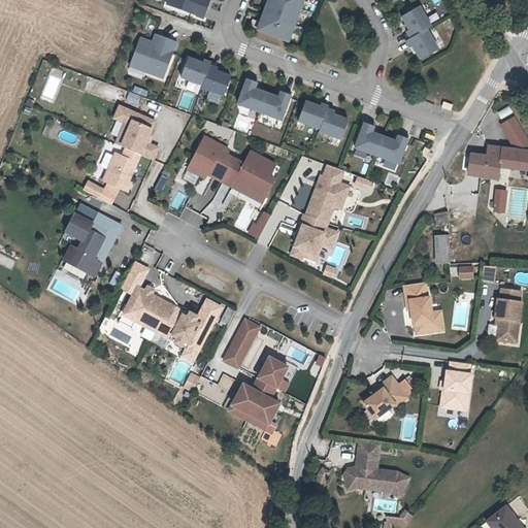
[(168,0),(166,5),(204,20),(210,0),(168,0)]
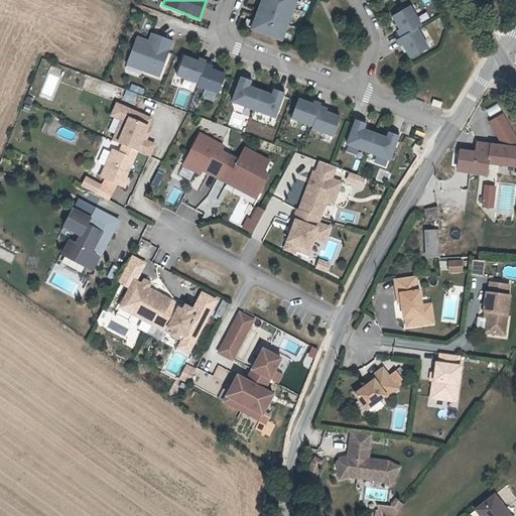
[(272,0),(261,0),(258,10),(290,22),(295,8),(272,0)]
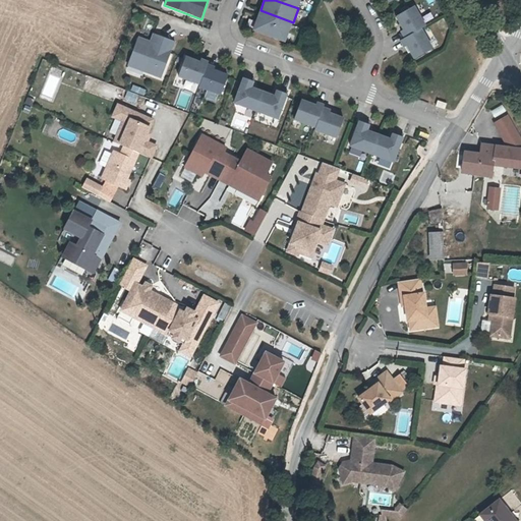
[(275,0),(298,8),(301,0),(275,0)]
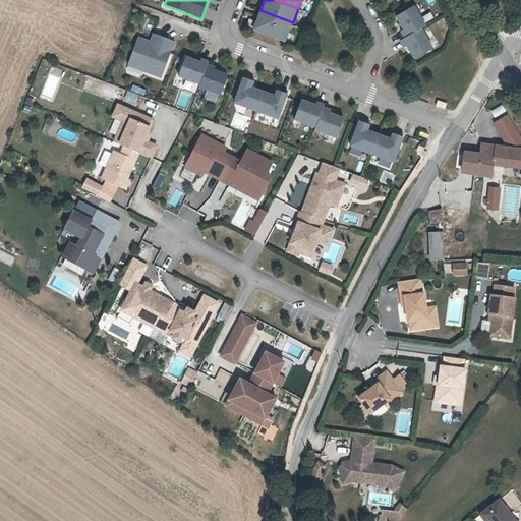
[(427,26),(417,7),(397,18),(404,31),(401,33),(405,40),(423,29),(427,26)]
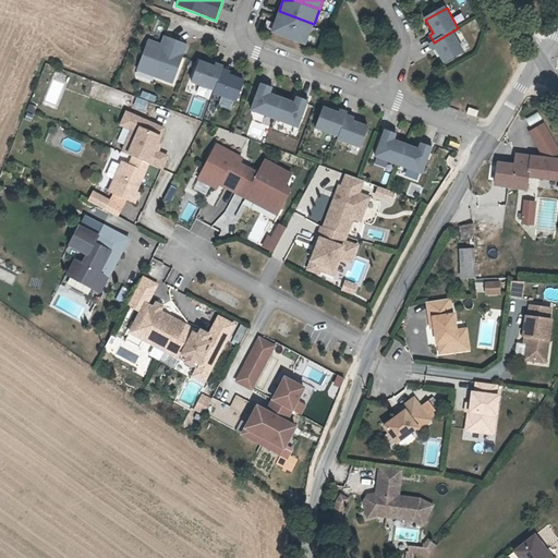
[(314,24),(279,11),(271,34),(305,47),(314,24)]
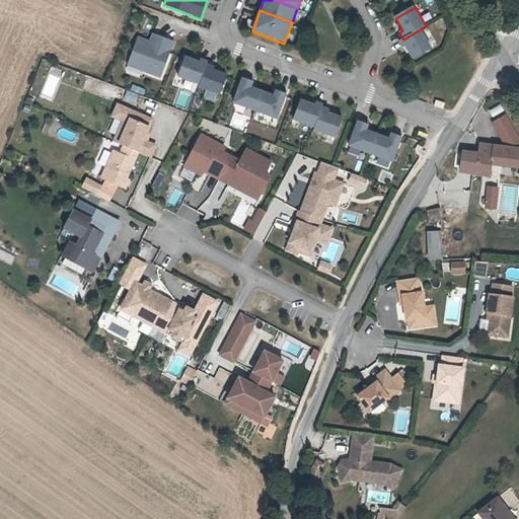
[(434,48),(422,28),(403,40),(399,42),(402,49),(405,47),(414,61),(434,48)]
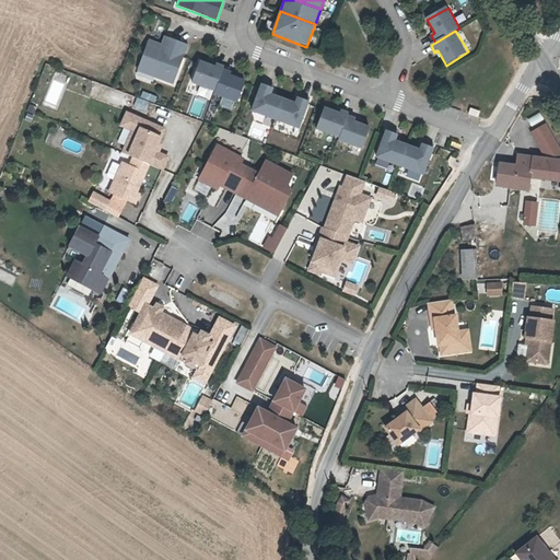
[(174,85),(188,44),(165,35),(162,44),(148,38),(136,71),(174,85)]
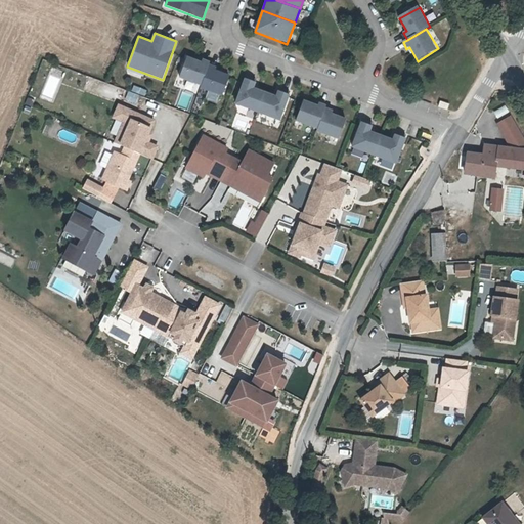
[(203,87),(211,64),(211,62),(203,58),(202,62),(187,56),(179,78),(203,87)]
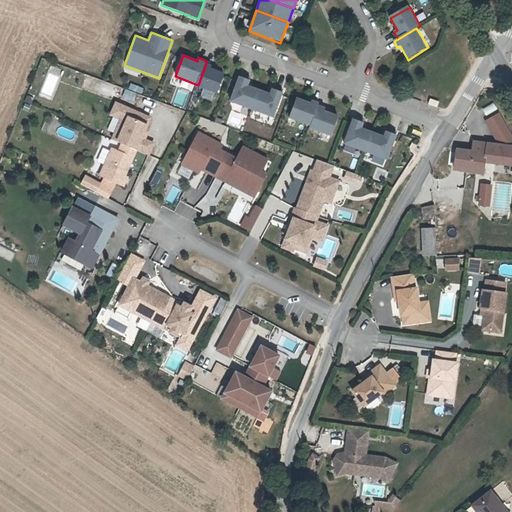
[(214,66),(206,63),(198,85),(197,87),(218,95),(225,73),(213,69),(214,66)]
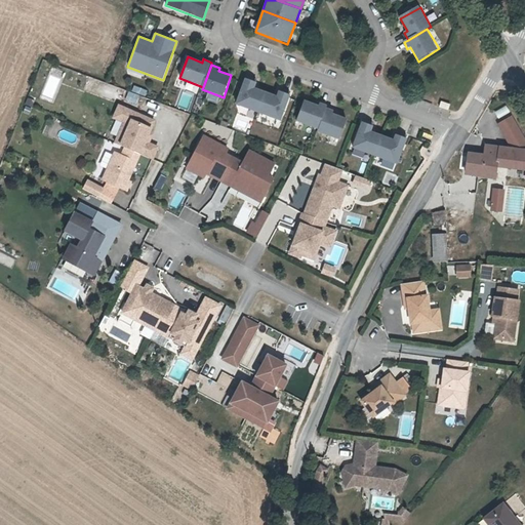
[(257,113),(265,91),(256,88),(258,83),(246,79),(236,105),(257,113)]
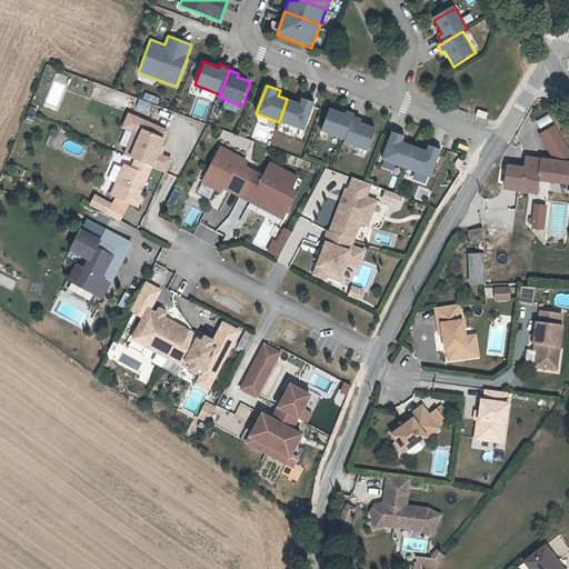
[(145,91),(142,98),(156,103),(159,97),(145,91)]
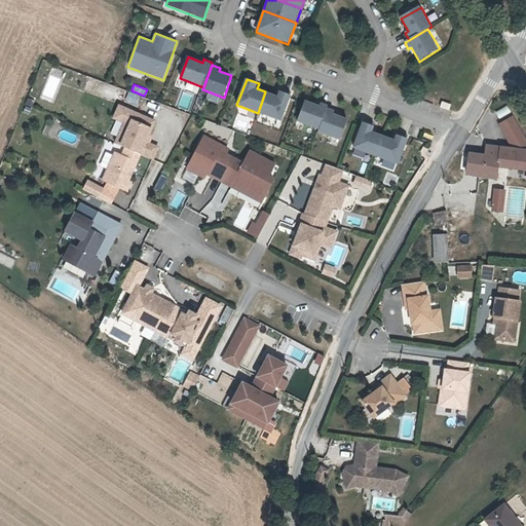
[(282,121),(291,96),(279,91),(278,96),(265,91),(258,113),(282,121)]
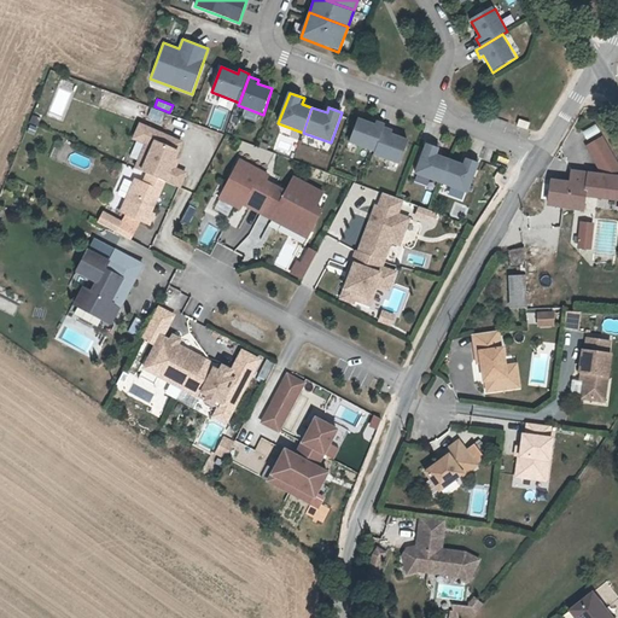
[(377,153),(386,127),(388,124),(375,120),(374,123),(359,118),(350,145),(377,153)]
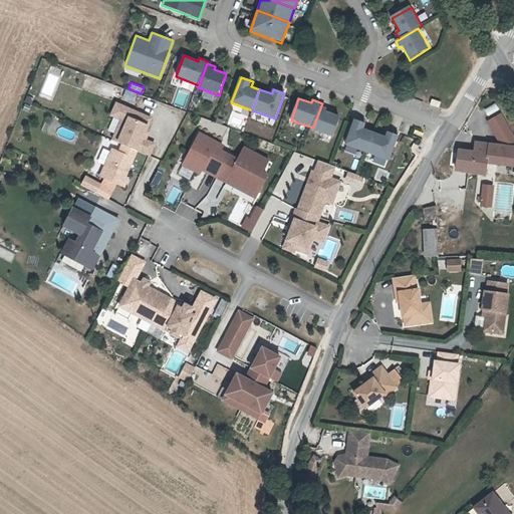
[(120,144),(139,152),(151,158),(157,144),(146,140),(151,126),(150,126),(153,118),(116,102),(110,116),(120,120),(112,141),(120,144)]
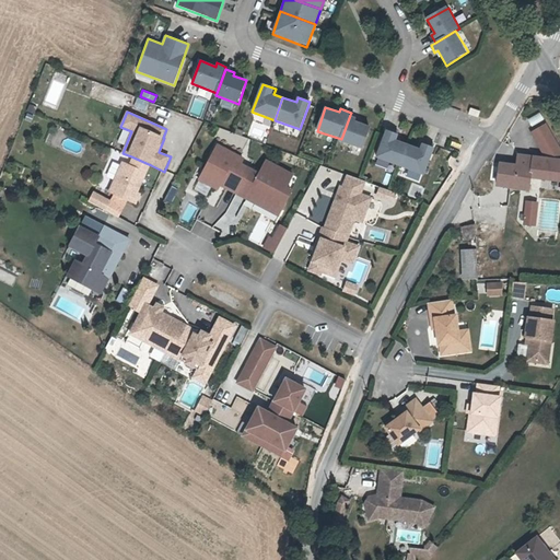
[(358,117),(350,115),(341,139),(340,141),(362,150),(370,127),(357,121),(358,117)]
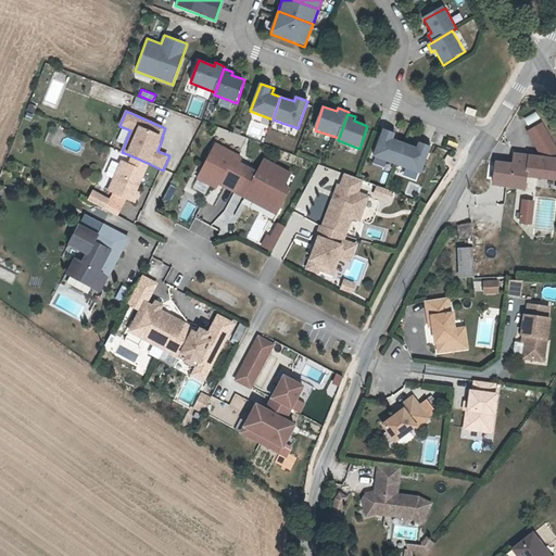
[(555,147),(542,121),(527,129),(539,151),(555,154),(555,147)]
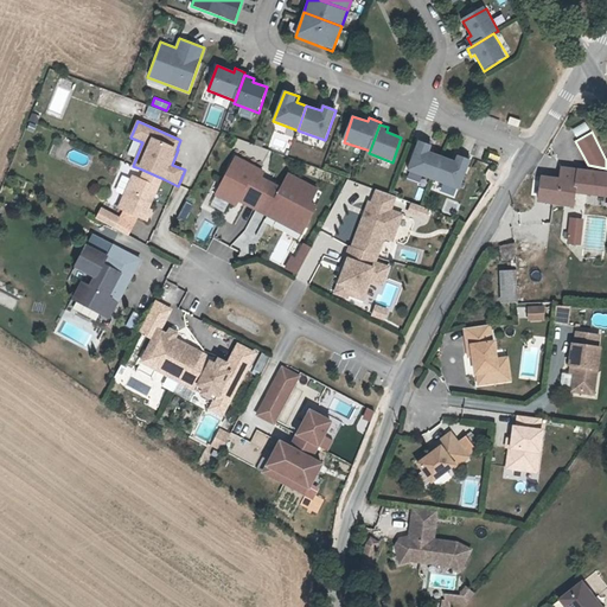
[(433,180),(441,157),(430,153),(433,147),(420,141),(408,172),(433,180)]
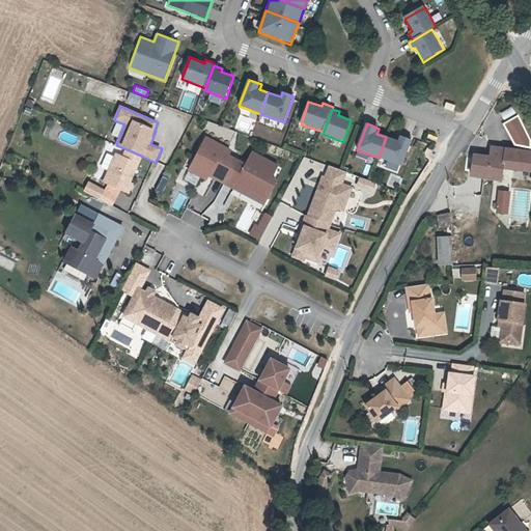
[(224,185),(238,159),(231,156),(233,150),(206,136),(188,171),(205,182),(208,176),(224,185)]
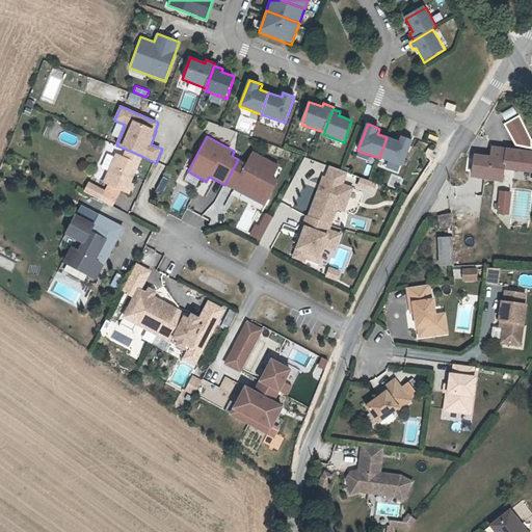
[(404,168),(414,140),(401,136),(399,141),(387,137),(379,158),(404,168)]
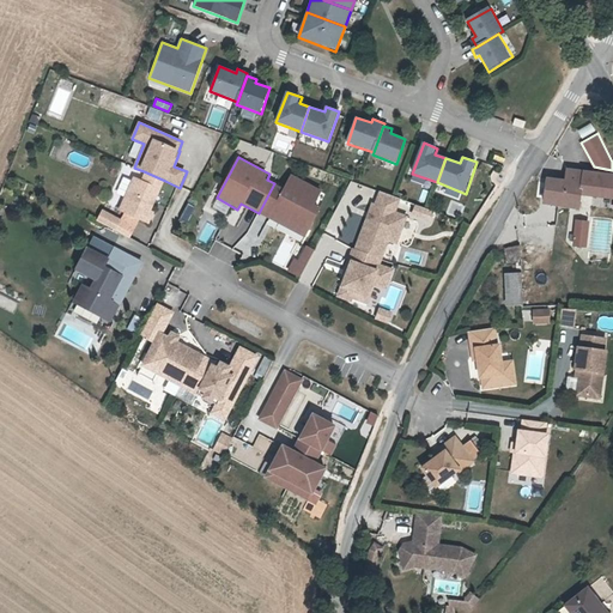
[(547,189),(546,195),(581,200),(583,187),(612,190),(612,170),(594,167),(569,163),(566,175),(550,174),(547,189)]
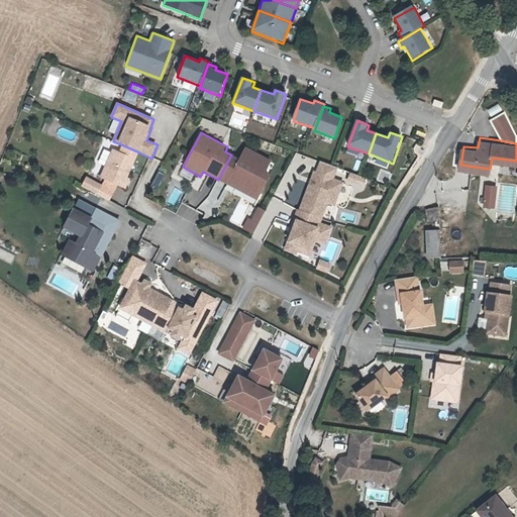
[(128,177),(139,152),(121,144),(118,152),(113,149),(100,178),(125,191),(131,179),(128,177)]
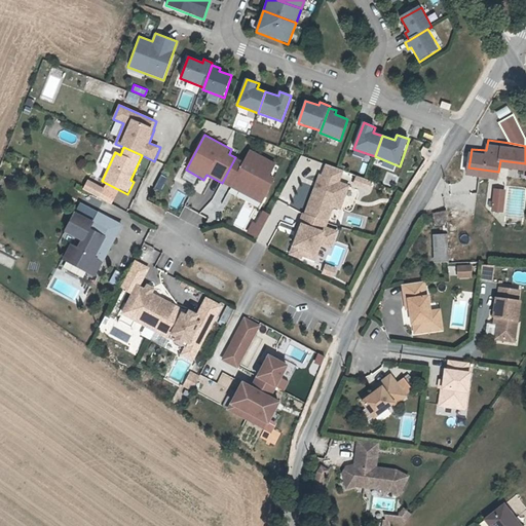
[(243,161),(235,157),(222,183),(263,204),(277,179),(272,176),(278,162),(251,149),(243,161)]
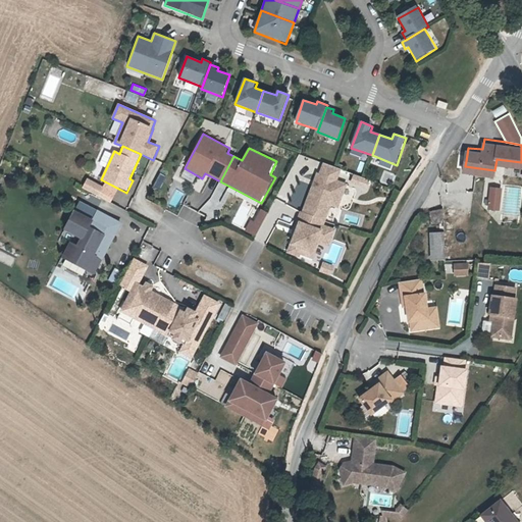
[(316,172),(301,212),(326,222),(331,206),(340,208),(349,184),(337,179),(342,168),(323,163),(320,173),(316,172)]
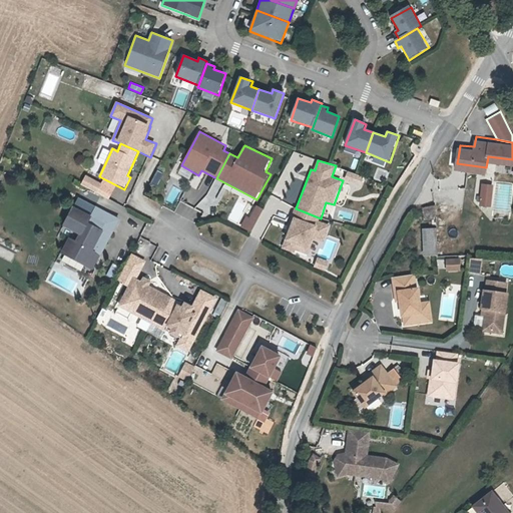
[(149,183),(156,186),(162,172),(156,169),(149,183)]
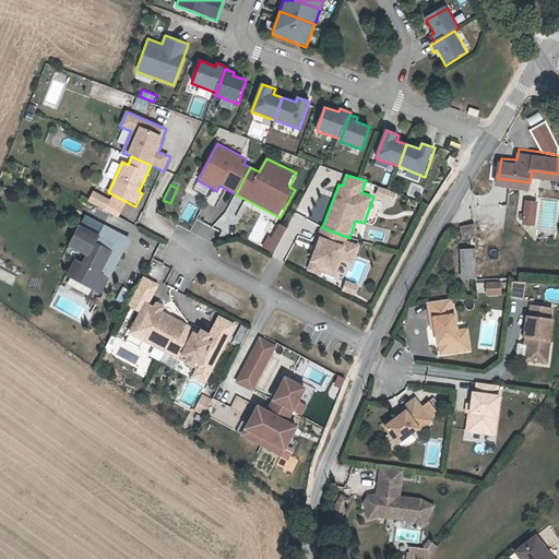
[(396,192),(379,186),(376,198),(393,203),(396,192)]
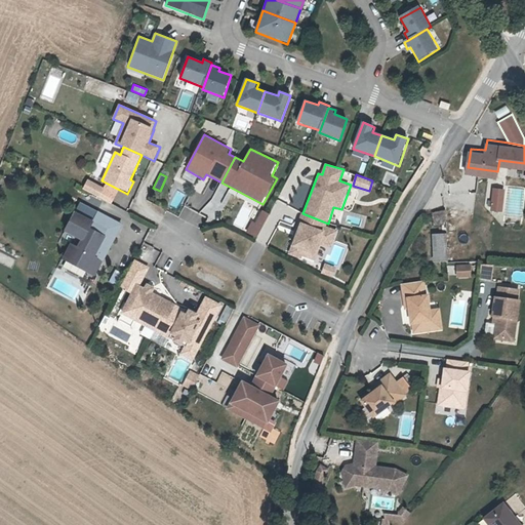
[(86,177),(81,188),(97,197),(104,188),(86,177)]
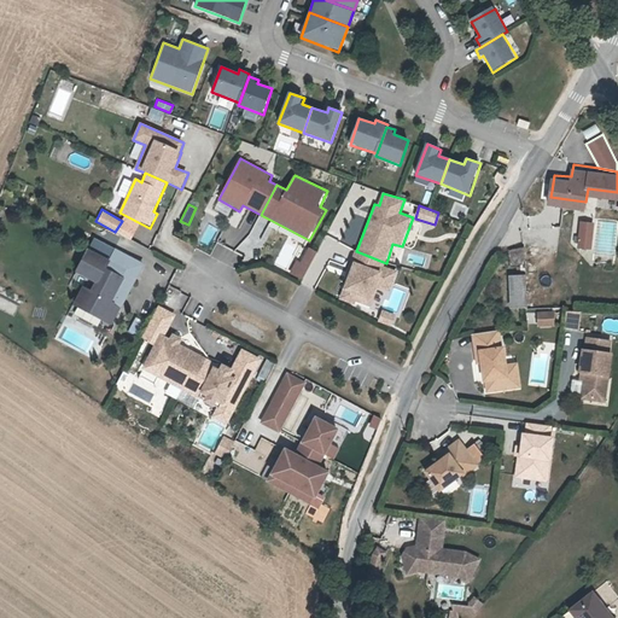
[(576,246),(590,249),(594,221),(578,220),(576,246)]
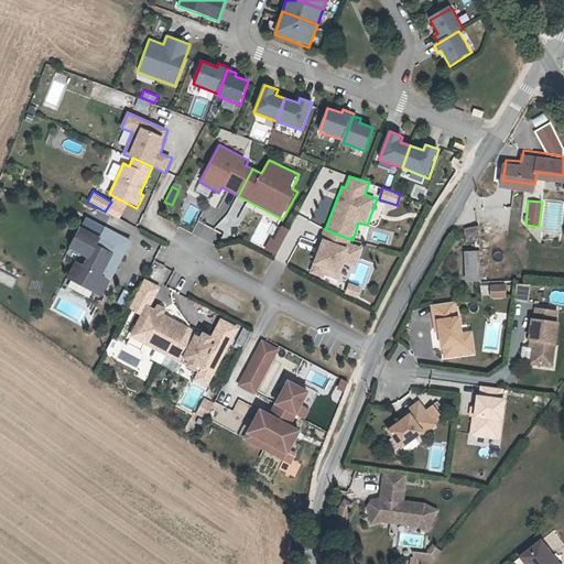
[(118,228),(105,220),(98,231),(79,220),(64,248),(77,256),(65,277),(99,296),(108,280),(106,278),(117,258),(114,256),(117,250),(108,245),(118,228)]
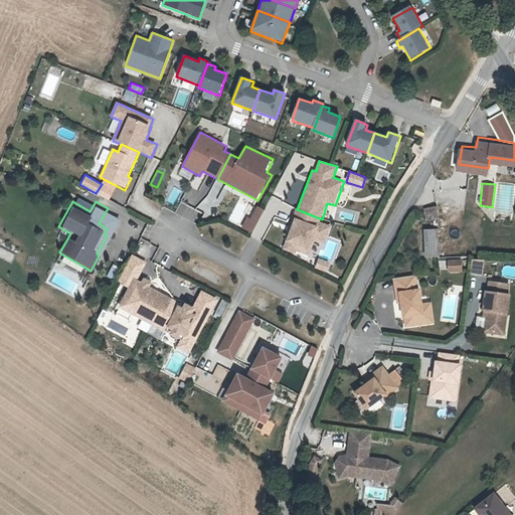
[(252,233),(265,209),(253,203),(240,227),(252,233)]
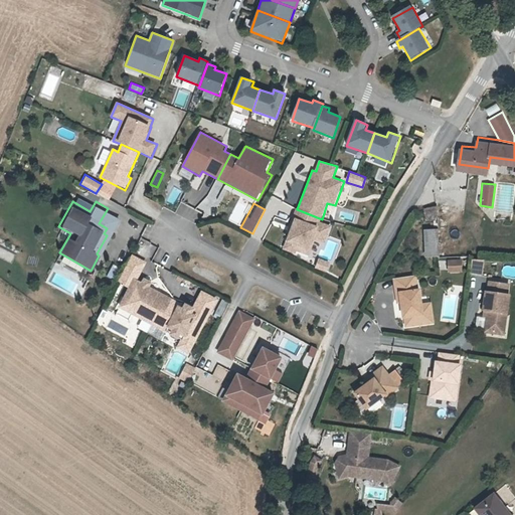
[(325,243),(332,225),(321,221),(322,219),(297,209),(295,208),(286,231),(290,233),(283,249),(295,253),(296,251),(308,256),(314,238),(325,243)]
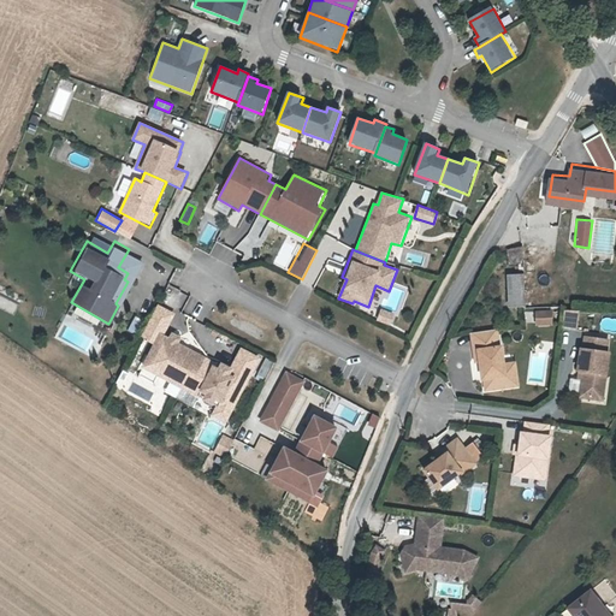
[(525,255),(525,270),(526,300),(556,300),(555,254),(525,255)]
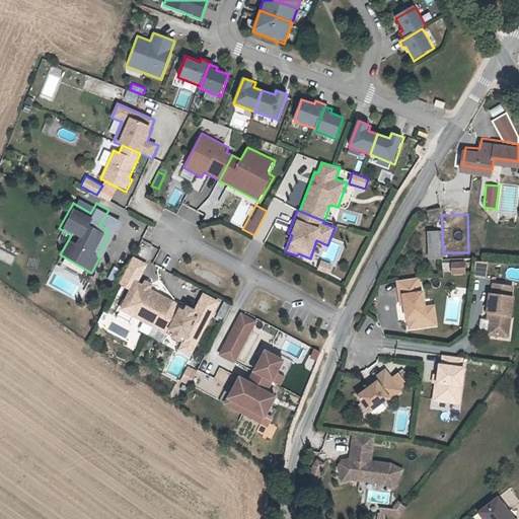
[(442,227),(429,228),(430,253),(443,252),(442,227)]
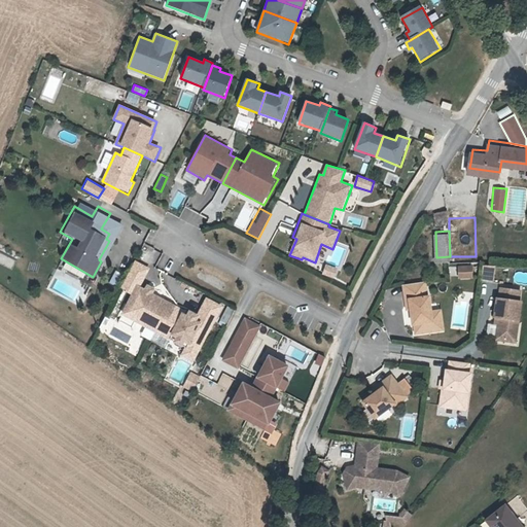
[(147,264),(134,255),(119,281),(132,288),(127,297),(135,302),(132,307),(134,315),(153,325),(168,299),(150,289),(151,287),(145,283),(144,286),(137,282),(147,264)]
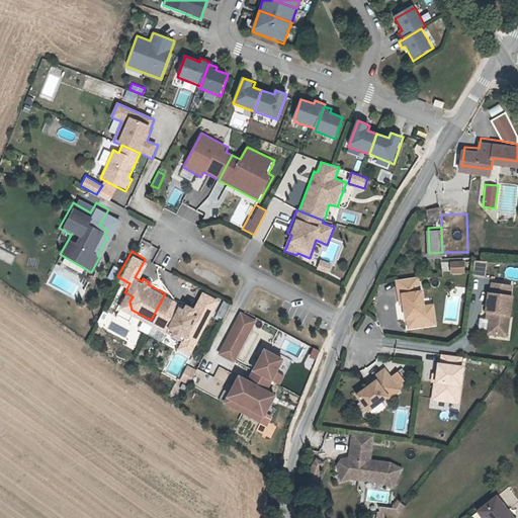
[(463,267),(463,257),(450,258),(450,268),(463,267)]
